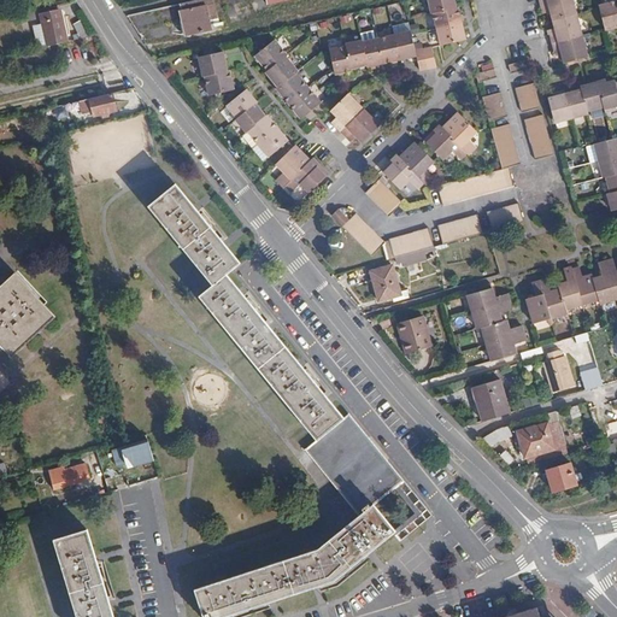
[(211,29),(205,0),(191,0),(181,3),(187,35),(211,29)]
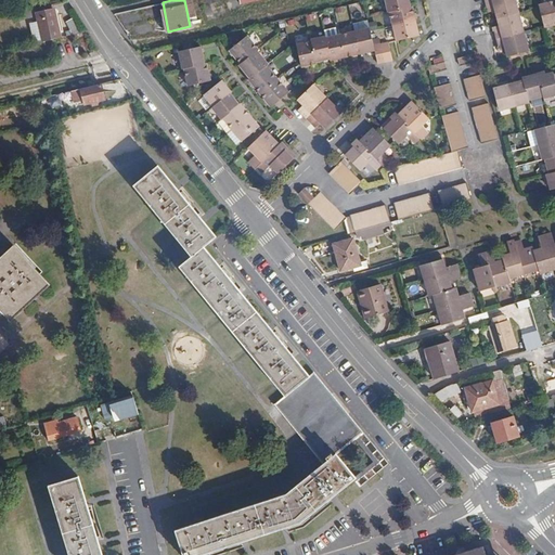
[(412,5),(411,0),(386,0),(389,11),(391,10),(412,5)]
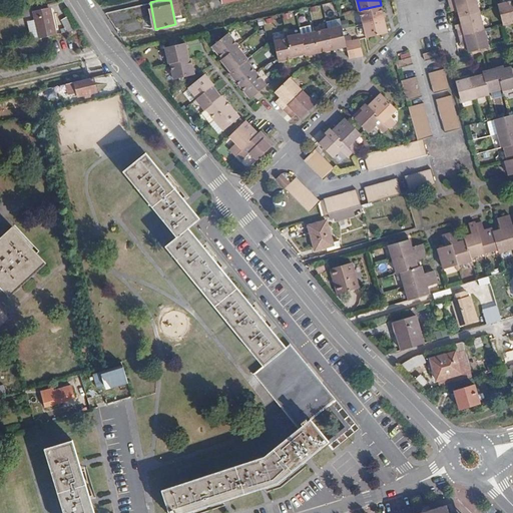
[(458,10),(460,17),(479,11),(476,0),(455,0),(450,1),(453,11),(458,10)]
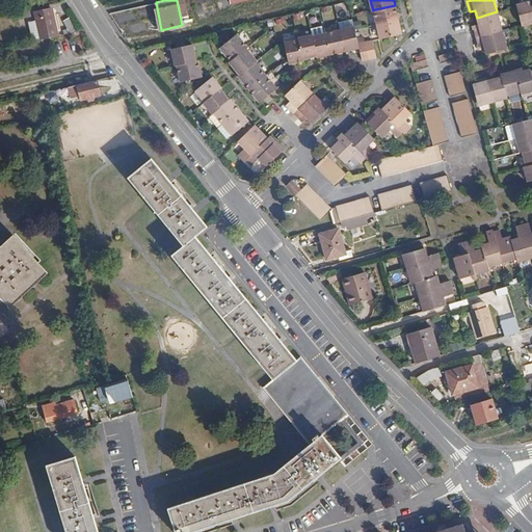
[(531,1),(517,5),(523,26),(531,23),(531,1)]
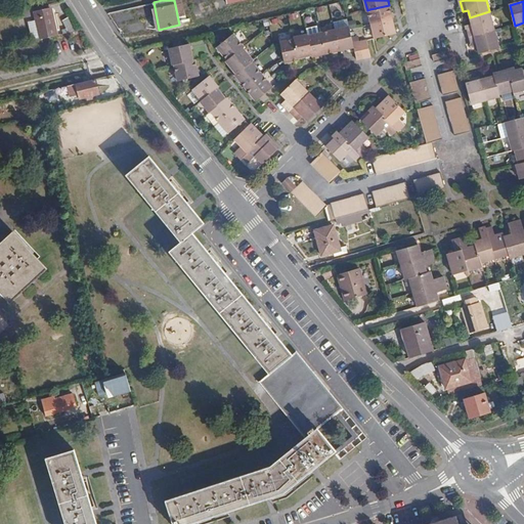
[(391,5),(389,5),(369,9),(373,24),(394,19),(391,5)]
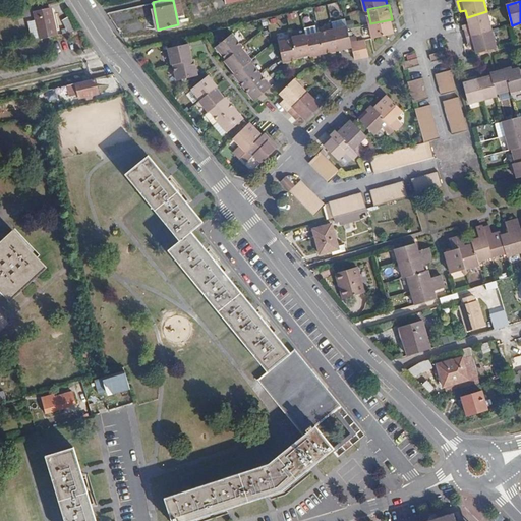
[(31,41),(56,35),(51,9),(34,12),(35,19),(26,21),(31,41)]
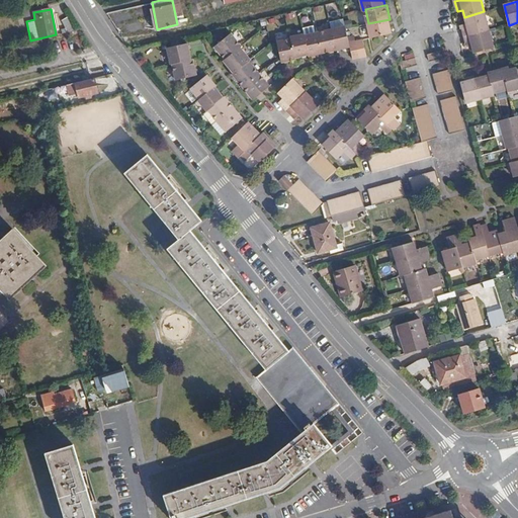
[(464,36),(489,30),(484,11),(464,17),(466,24),(461,25),(464,36)]
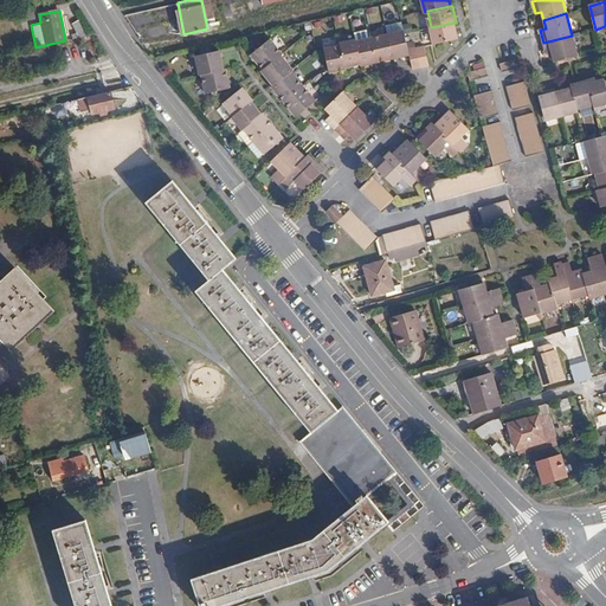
[(72,39),(88,36),(78,19),(70,23),(76,33),(71,34),(72,39)]
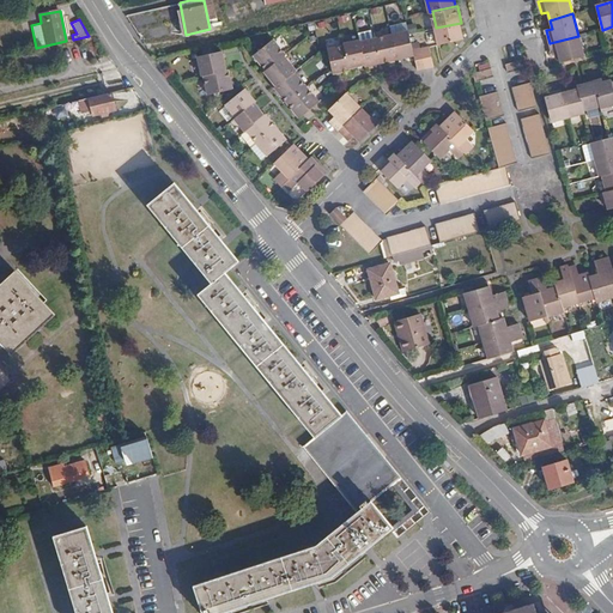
[(439,44),(465,38),(461,23),(436,28),(439,44)]
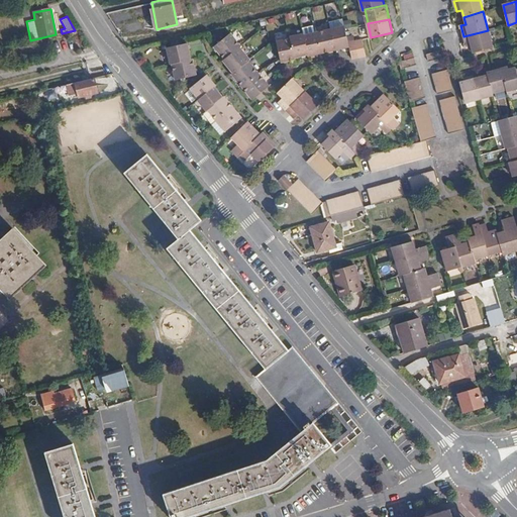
[(353,59),(360,58),(356,40),(349,42),(345,26),(332,29),(336,49),(350,46),(353,59)]
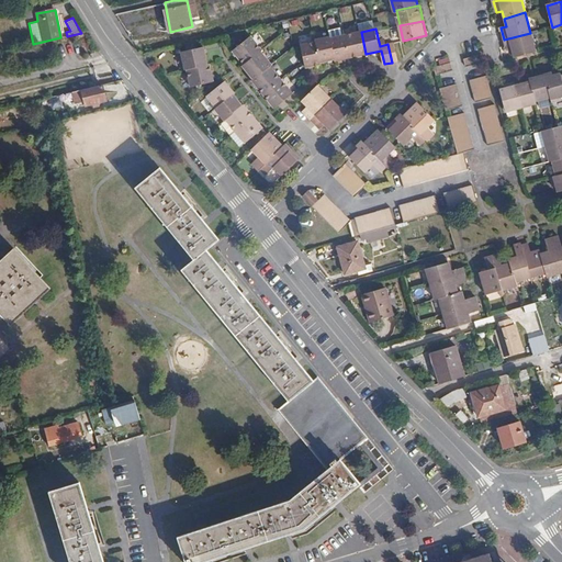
[(351,57),(366,54),(361,32),(346,35),(351,57)]
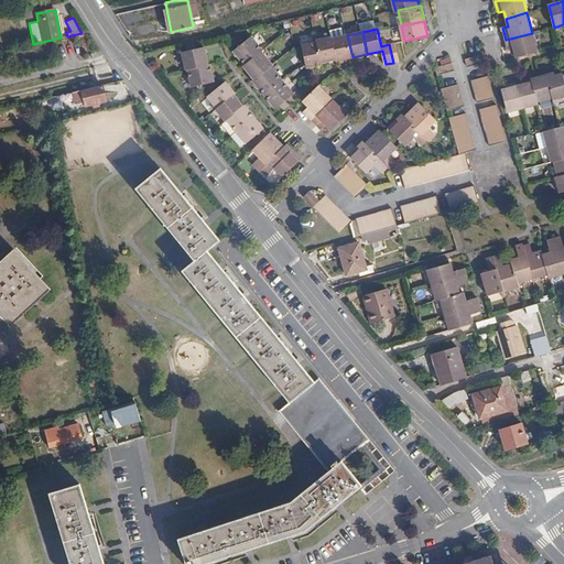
[(518,58),(538,53),(532,33),(506,40),(509,52),(516,51),(518,58)]
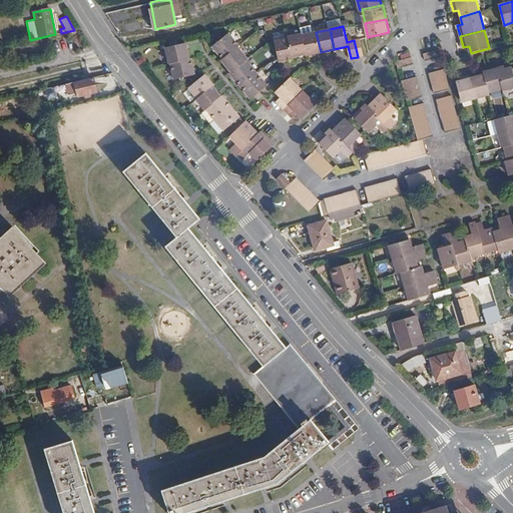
[(307,55),(321,52),(316,32),(303,35),(307,53),(307,55)]
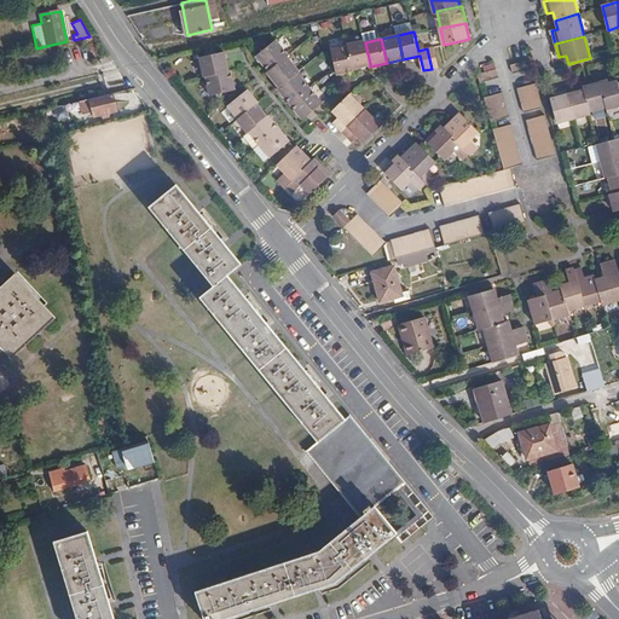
[(354,68),(370,64),(365,42),(365,40),(348,44),(350,46),(354,68)]
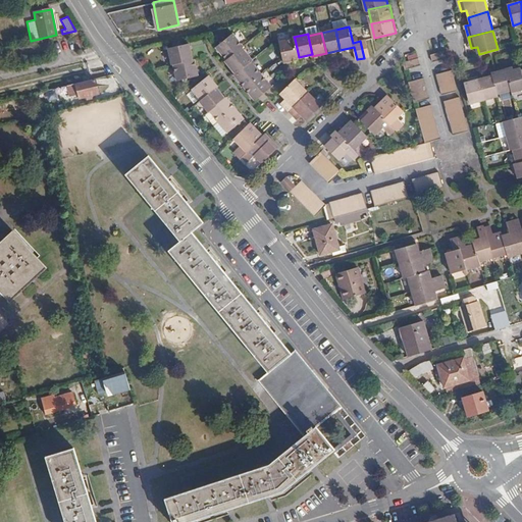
[(216,49),(226,61),(242,49),(243,48),(232,36),(216,49)]
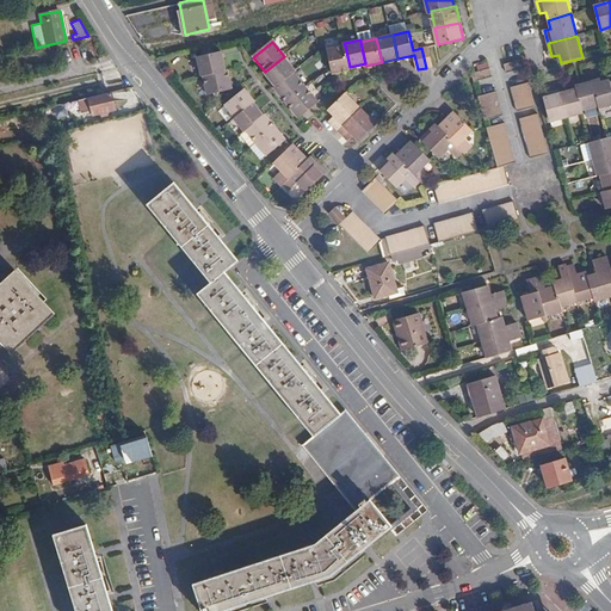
[(350,69),(350,67),(345,45),(327,49),(332,73),(350,69)]
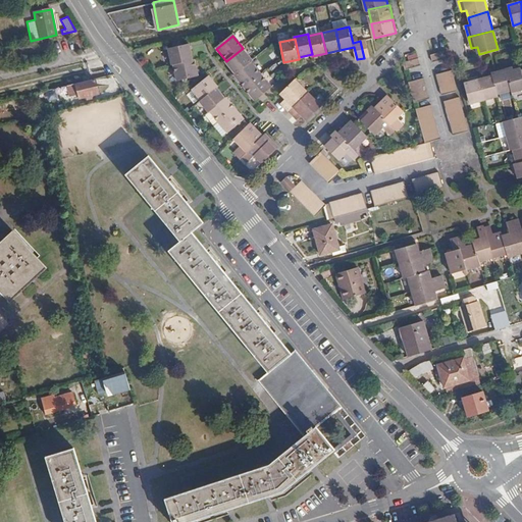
[(360,41),(364,58),(371,56),(368,40),(360,41)]
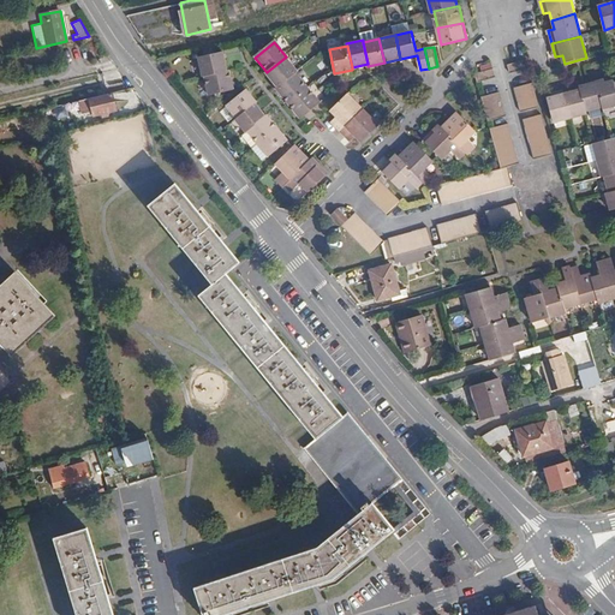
[(204,73),(208,73),(228,69),(224,49),(199,54),(204,73)]
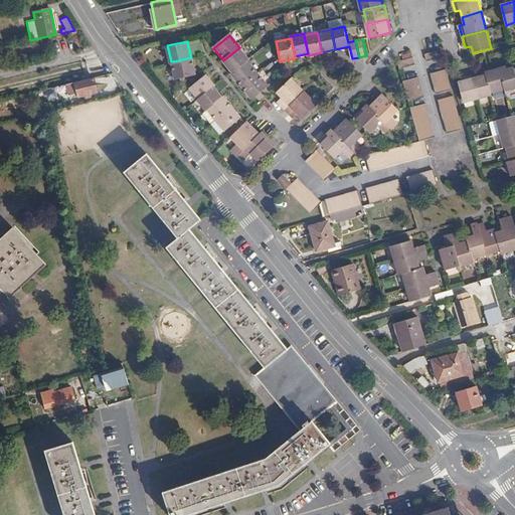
[(238,48),(223,60),(222,61),(232,74),(248,61),(249,60),(238,48)]
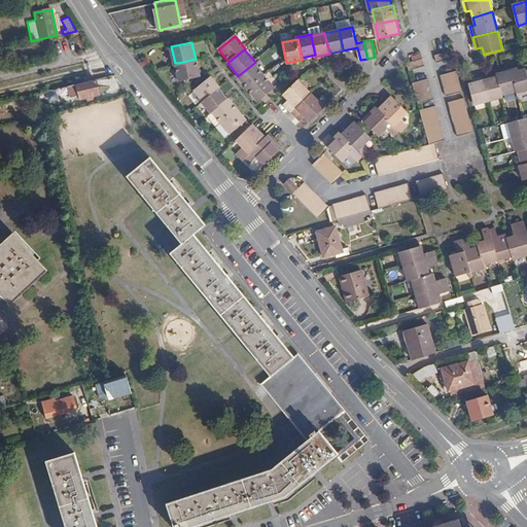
[(453,60),(451,51),(435,56),(436,63),(453,60)]
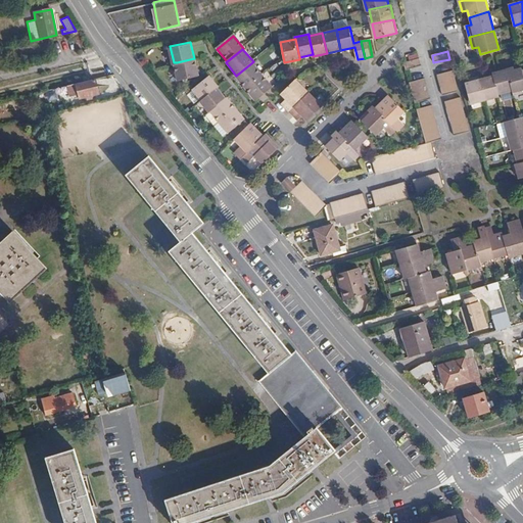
[(194,58),(177,62),(180,78),(199,74),(195,58),(194,58)]
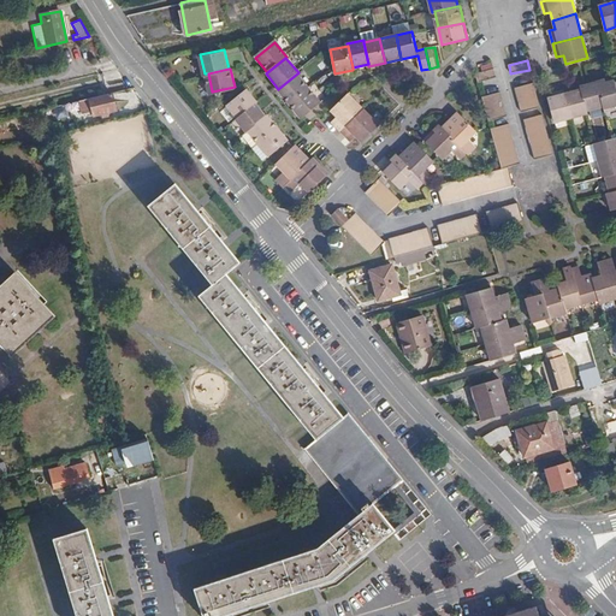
[(493,70),(483,72),(474,73),(477,83),(496,78),(493,70)]
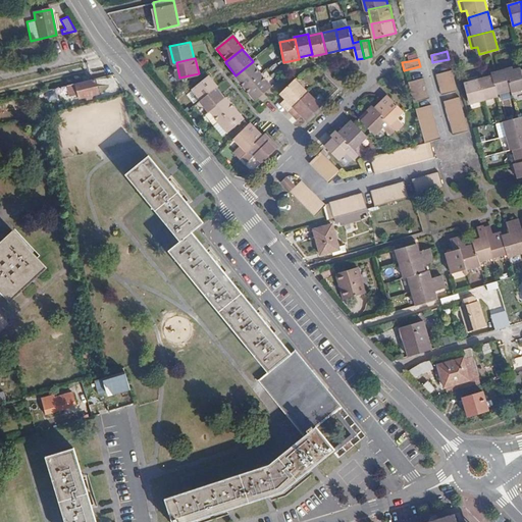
[(252,62),(236,75),(235,75),(245,88),(261,74),(252,62)]
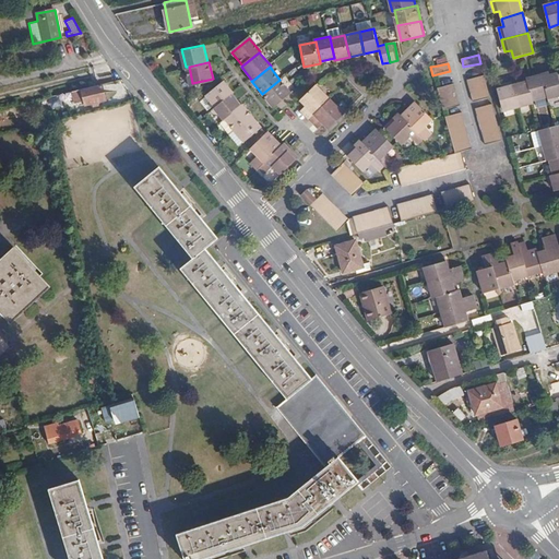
[(548,72),(540,74),(547,96),(548,102),(558,99),(558,96),(558,95),(558,81),(557,73),(549,75),(548,72)]
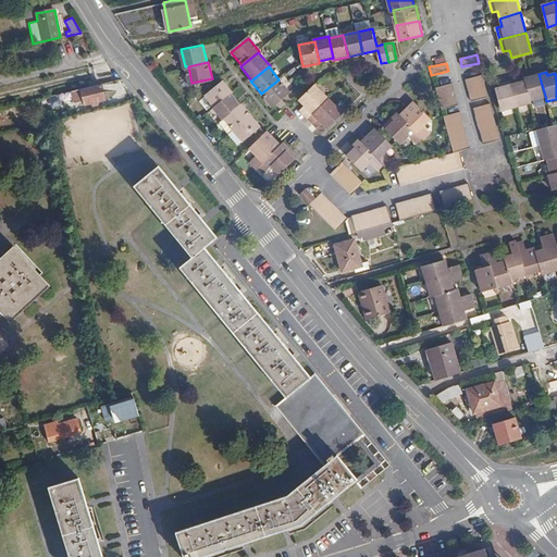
[(545,96),(539,74),(523,77),(524,82),(530,99),(545,96)]
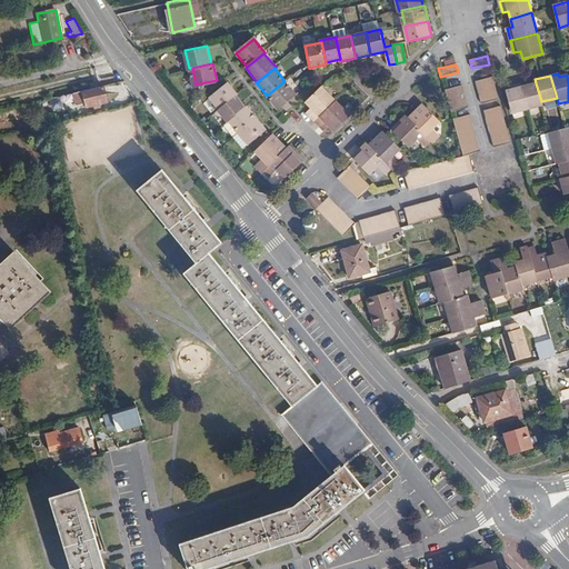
[(476,81),(478,89),(495,85),(492,77),(476,81)]
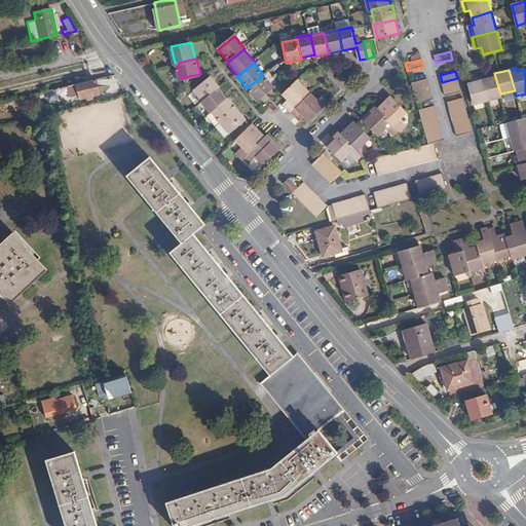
[(195,88),(204,100),(220,87),(221,86),(211,75),(195,88)]
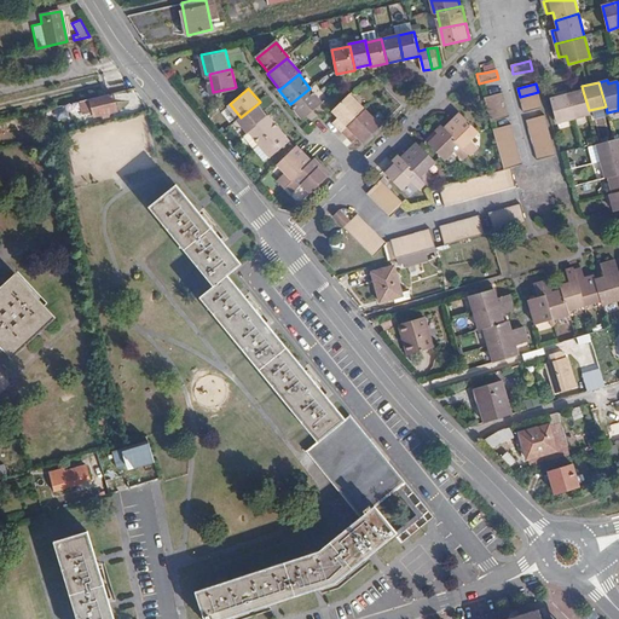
[(310,88),(290,104),(302,120),(323,104),(310,88)]
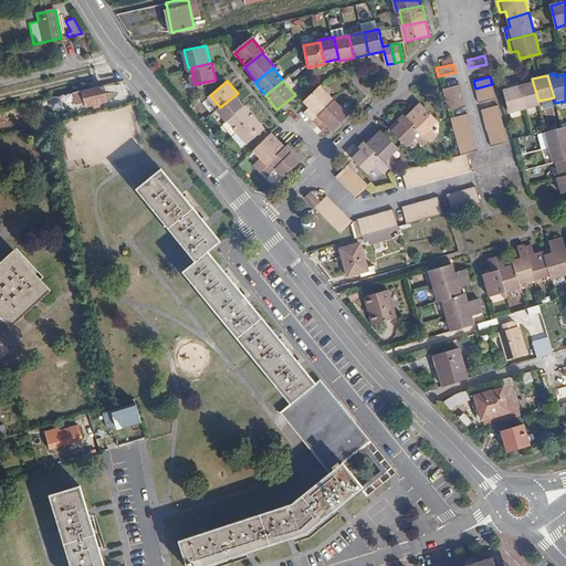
[(525,108),(519,86),(517,83),(510,85),(511,88),(503,91),(510,112),(525,108)]
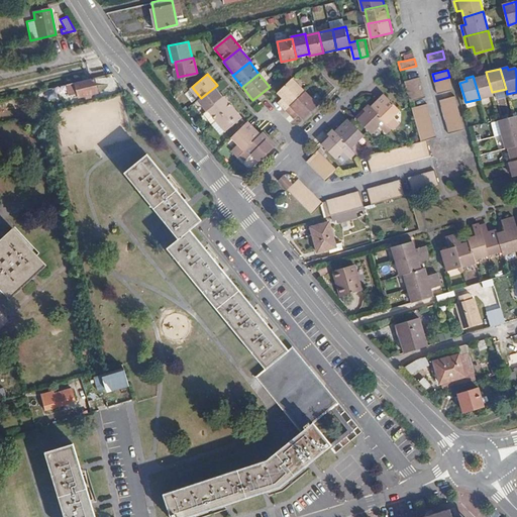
[(492,92),(487,76),(474,79),(480,99),(492,95),(492,92)]
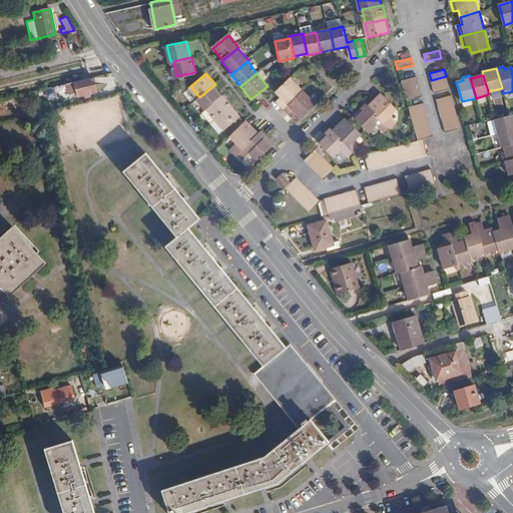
[(416,76),(403,79),(405,87),(418,83),(416,76)]
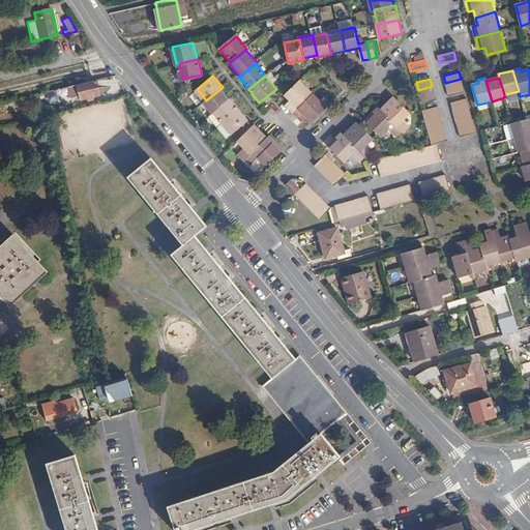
[(445,83),(446,90),(463,86),(461,79),(445,83)]
